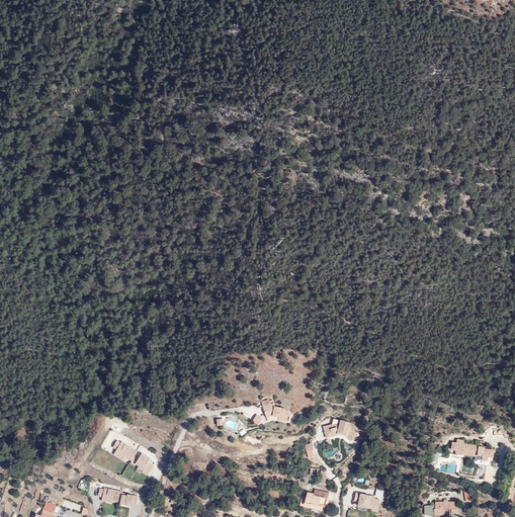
[(100,264),(102,270),(111,267),(108,260),(100,264)]
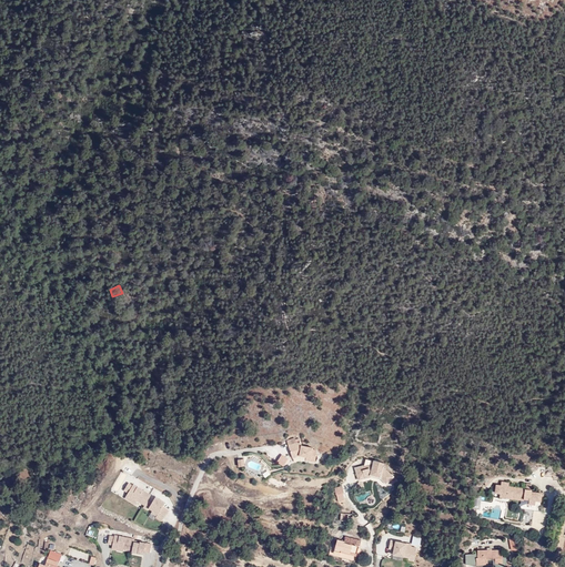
[(294,439),(295,443),(288,446),(291,457),(300,455),(305,456),(310,457),(309,461),(313,462),(315,451),(311,451),(312,447),(301,445),(299,438),(294,439)]
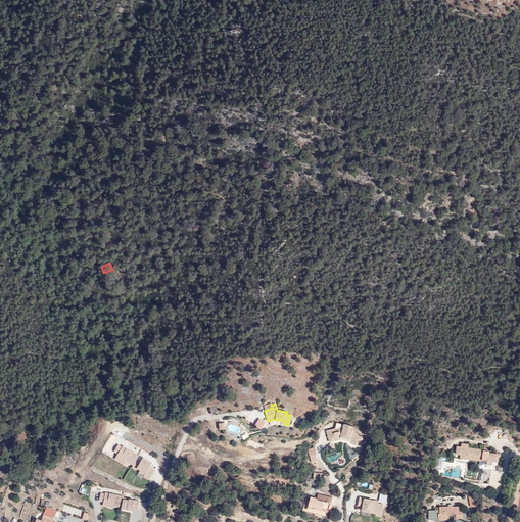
[(255,417),(252,424),(260,427),(263,420),(255,417)]
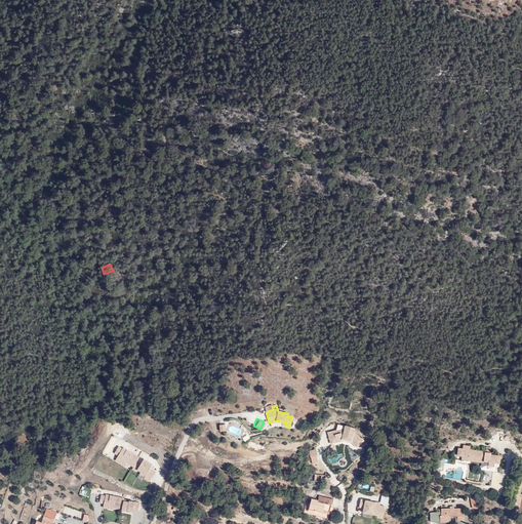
[(323,430),(326,440),(331,439),(330,434),(331,433),(332,431),(336,433),(337,437),(339,436),(346,438),(352,444),(358,437),(352,431),(349,430),(350,425),(340,422),(340,424),(333,421),(331,429),(329,429),(323,430)]
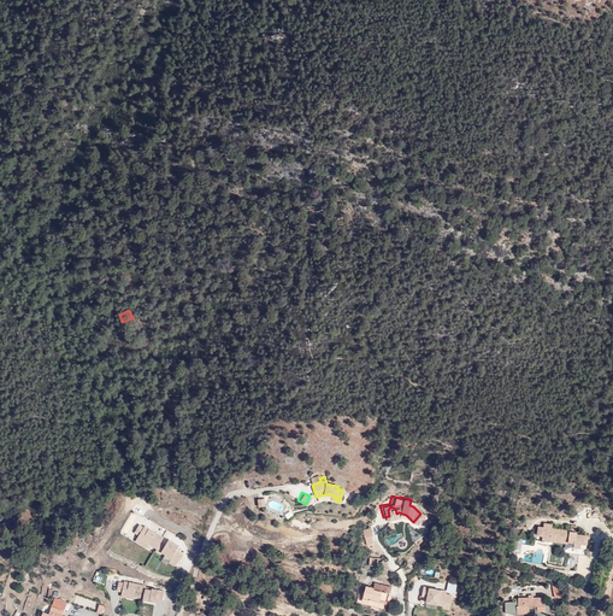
[(134,533),(130,541),(134,544),(135,544),(135,541),(140,544),(137,547),(145,551),(153,556),(154,553),(155,551),(157,547),(159,545),(140,534),(139,535),(134,533)]
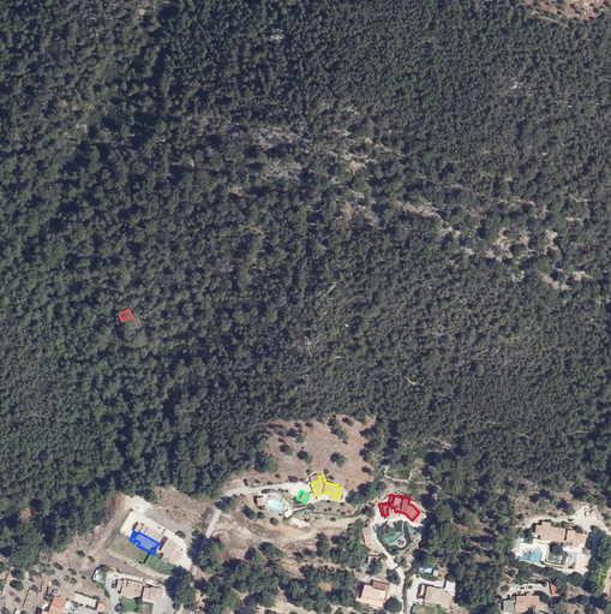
[(534,534),(532,541),(538,543),(537,547),(562,554),(562,553),(568,554),(567,559),(573,560),(574,555),(579,558),(581,549),(570,546),(571,543),(562,541),(561,543),(556,542),(557,540),(546,537),(547,534),(540,531),(539,535),(534,534)]
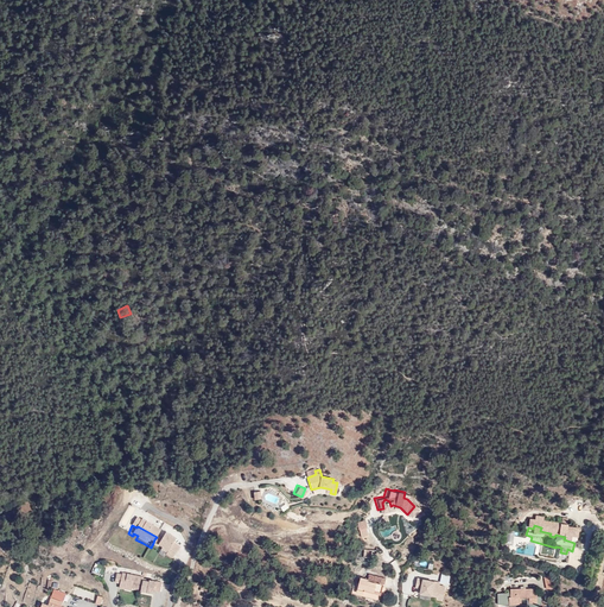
[(133,536),(132,536),(129,541),(140,547),(142,543),(135,539),(138,536),(133,533),(133,536)]
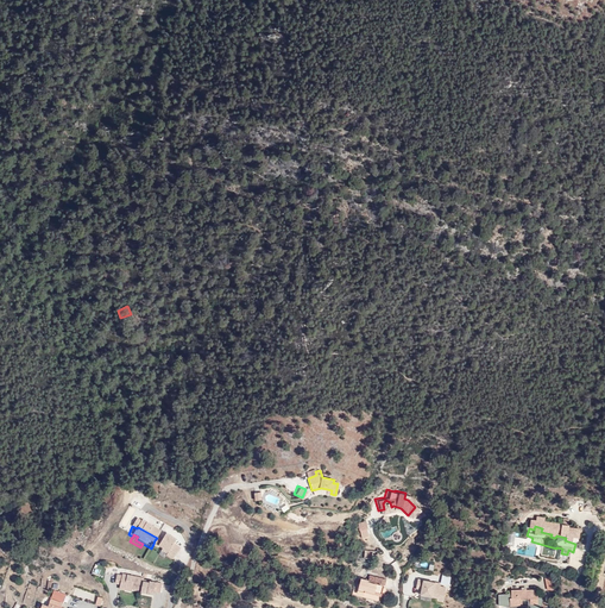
[(159,544),(155,540),(153,544),(152,546),(151,549),(156,551),(157,549),(162,551),(159,553),(166,557),(168,555),(174,558),(178,550),(171,546),(174,541),(168,539),(165,544),(161,541),(159,544)]
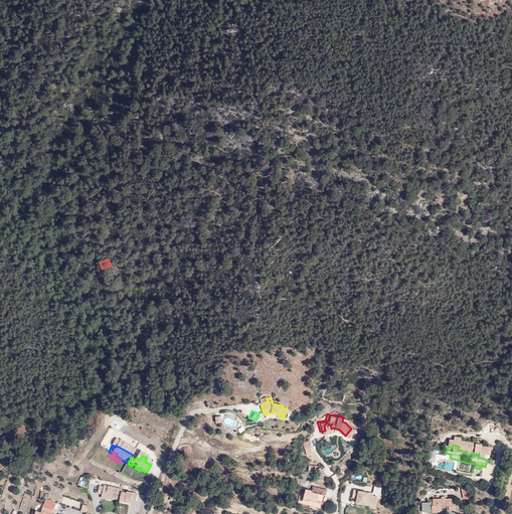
[(77,475),(74,484),(80,486),(83,477),(77,475)]
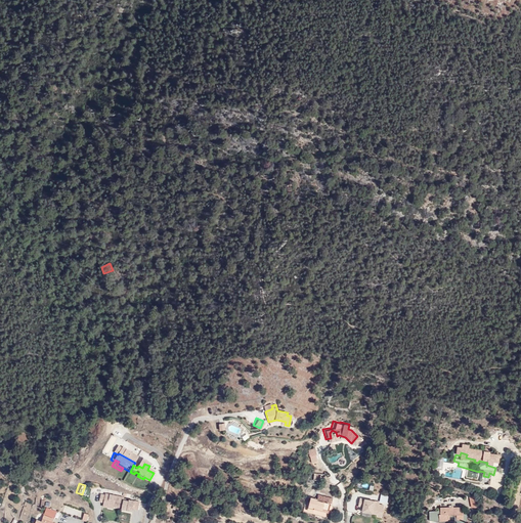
[(512,500),(516,500),(516,508),(520,508),(520,510),(520,512),(520,492),(513,492),(512,500)]
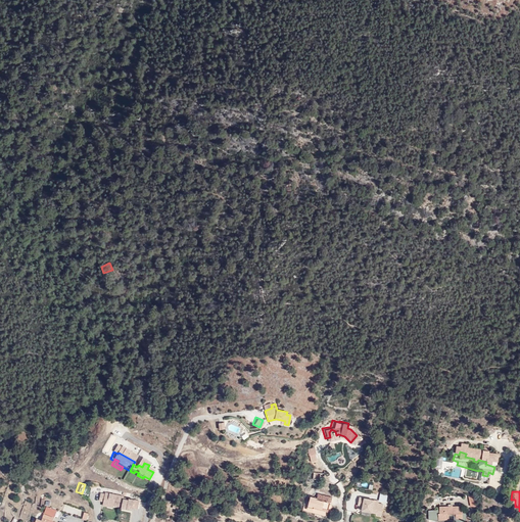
[(318,499),(312,497),(311,505),(311,509),(316,510),(317,507),(330,511),(333,497),(319,494),(318,499)]
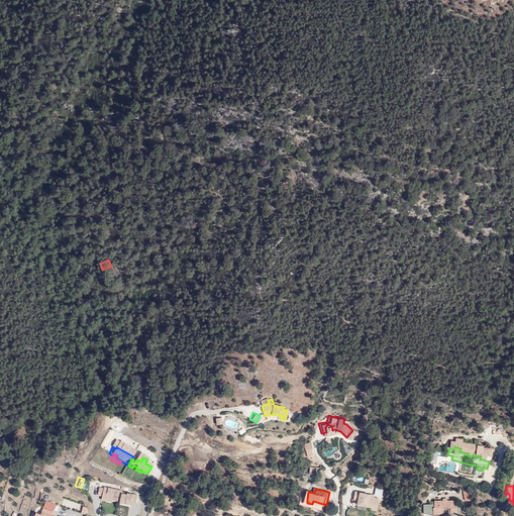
[(353,495),(358,496),(357,498),(357,502),(372,505),(371,507),(377,508),(379,496),(374,495),(374,493),(354,489),(353,495)]
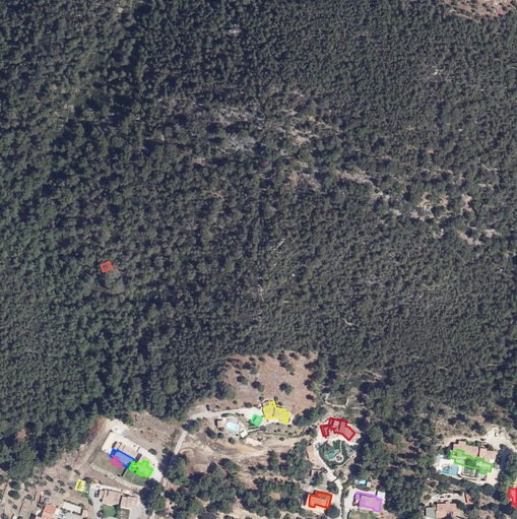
[(100,493),(98,500),(102,501),(106,502),(106,504),(112,505),(120,507),(122,499),(122,498),(122,497),(109,493),(108,495),(104,494),(100,493)]
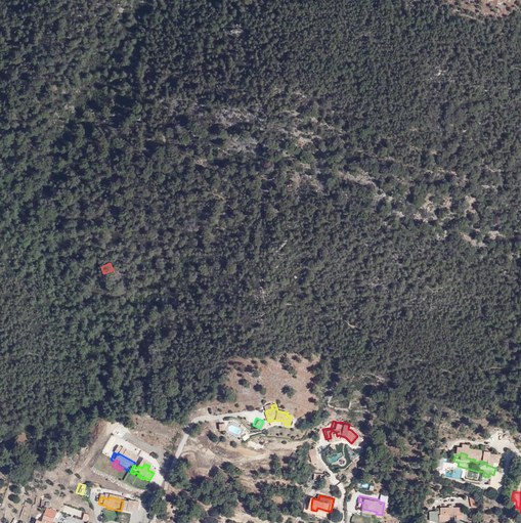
[(121,511),(121,512),(126,513),(127,511),(132,512),(137,513),(139,506),(130,504),(130,505),(123,503),(121,511)]
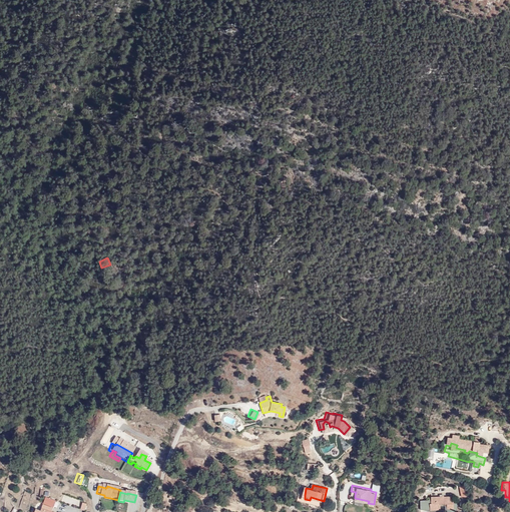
[(76,506),(78,500),(61,494),(59,499),(76,506)]
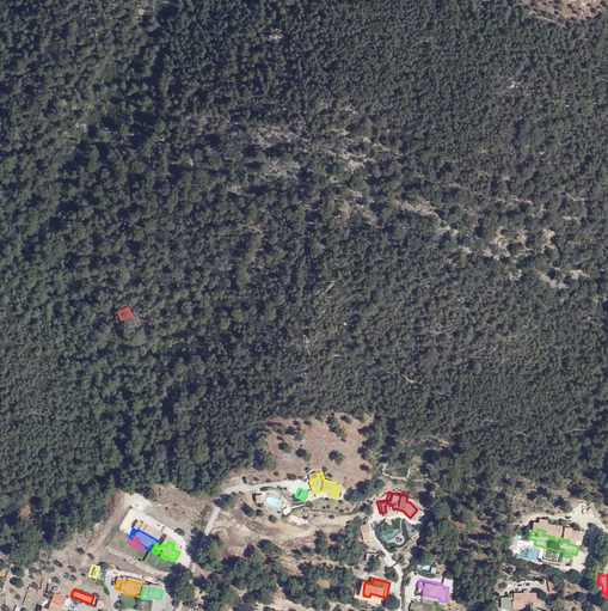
[(535,602),(535,608),(542,608),(542,591),(516,592),(516,599),(514,599),(515,608),(528,608),(528,603),(535,602)]
